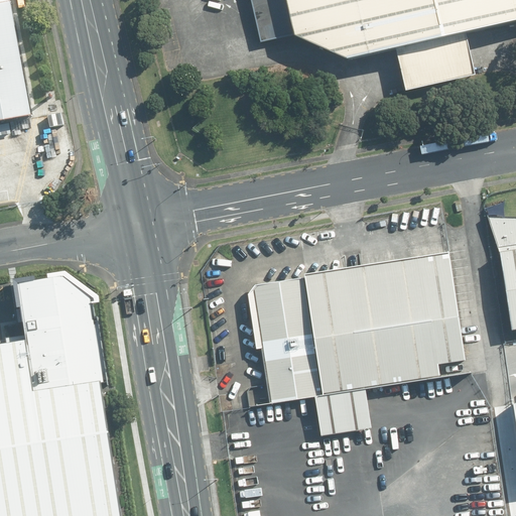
[(515,0),(249,0),(260,42),(290,35),(292,39),(345,62),(395,51),(404,92),(473,78),(464,35),(515,23),(515,0)]
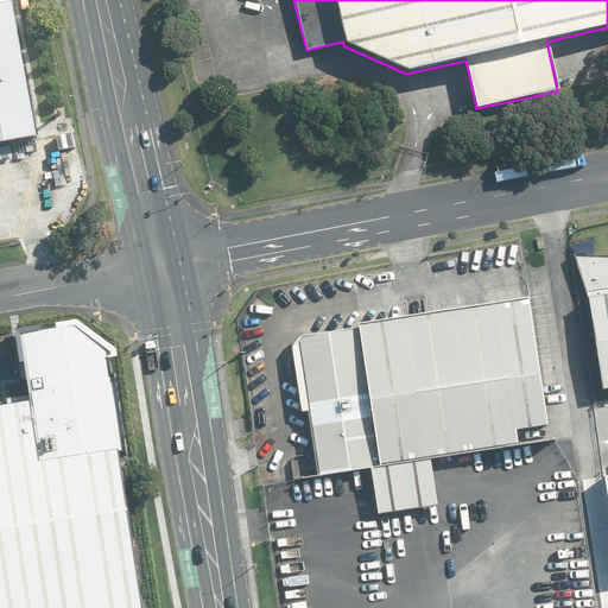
[(0,144),(36,137),(10,6),(0,7),(0,144)]
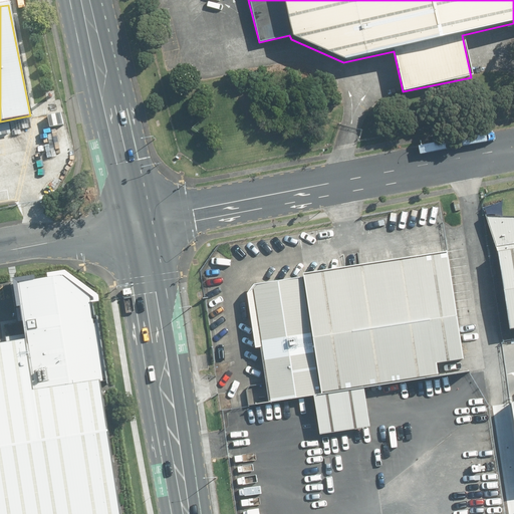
[(513,217),(485,217),(497,253),(513,250),(513,217)]
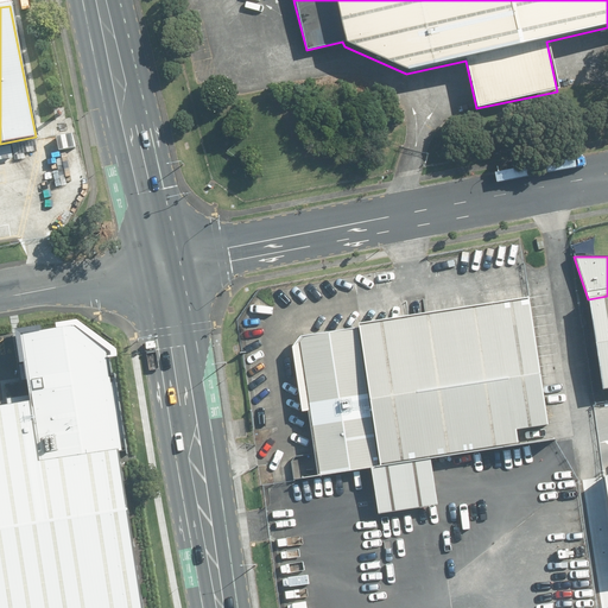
[(607,296),(588,299),(602,390),(607,388),(607,296)]
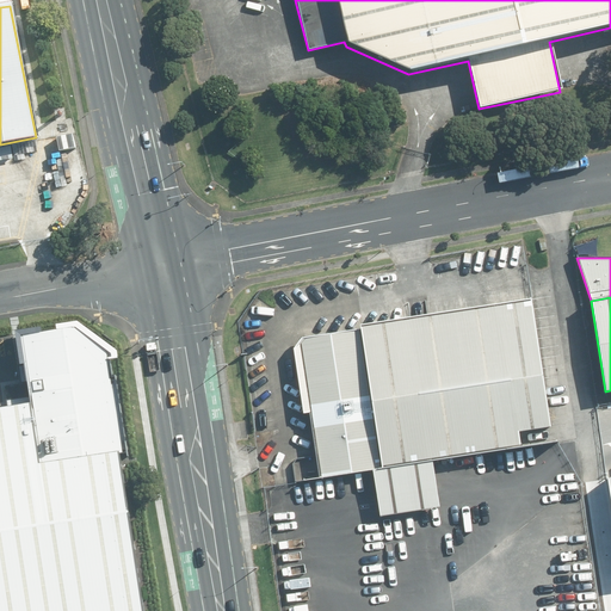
[(530,300),(360,327),(383,467),(431,460),(517,445),(514,432),(550,426),(530,300)]
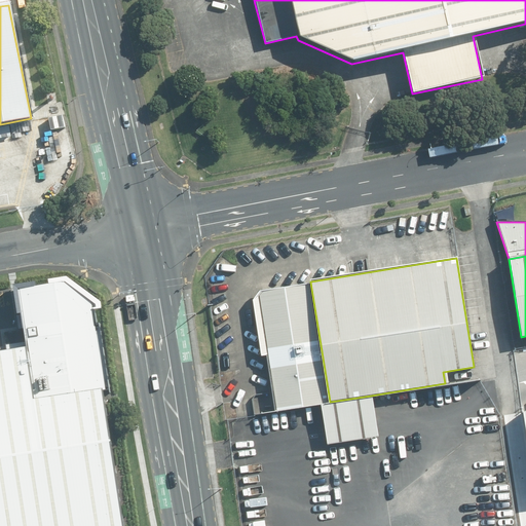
[(28,351),(0,355),(0,525),(132,525),(97,308),(63,279),(17,287),(28,351)]
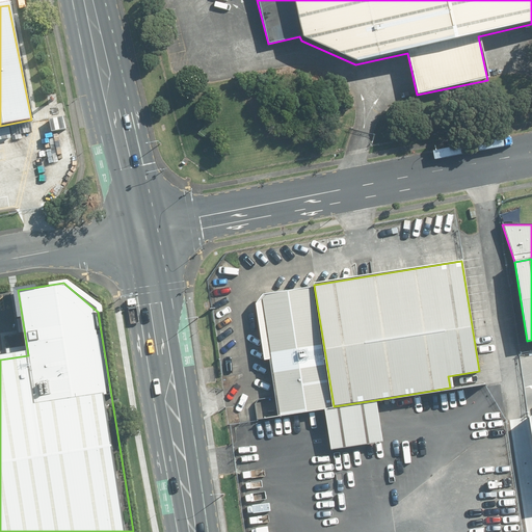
[(323,408),(334,406),(314,286),(260,294),(280,416),(323,408)]
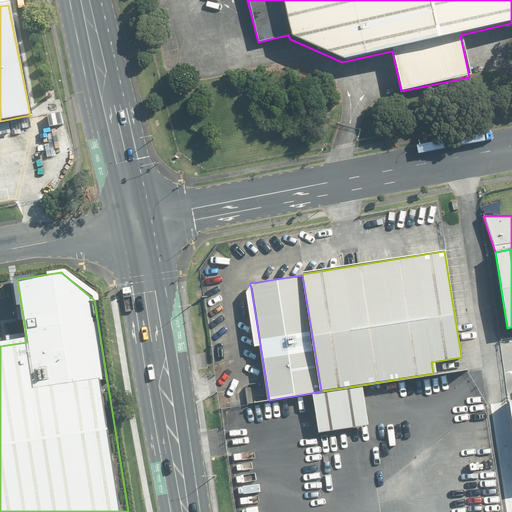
[(361,385),(321,391),(311,393),(318,434),(368,426),(361,385)]
